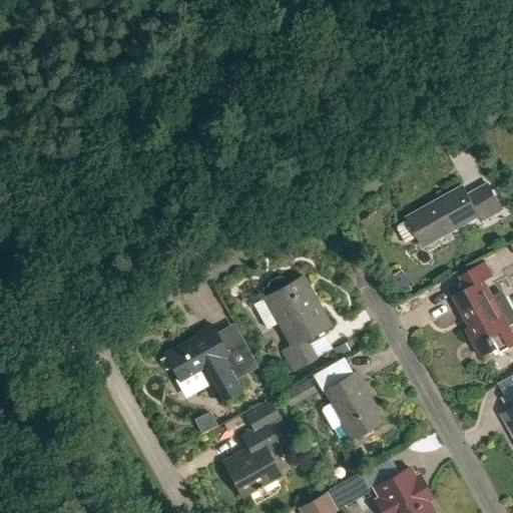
[(512,188),(509,182),(497,188),(509,209),(512,206),(512,188)]
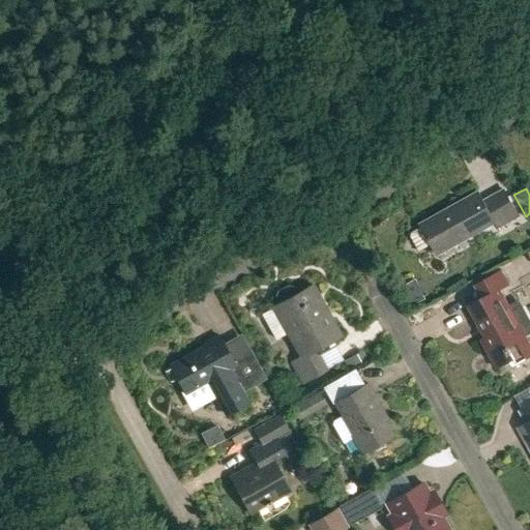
[(432,244),(438,255),(495,223),(498,228),(519,215),(504,190),(484,202),(478,193),(421,225),(422,227),(412,232),(411,236),(419,252),(432,244)]
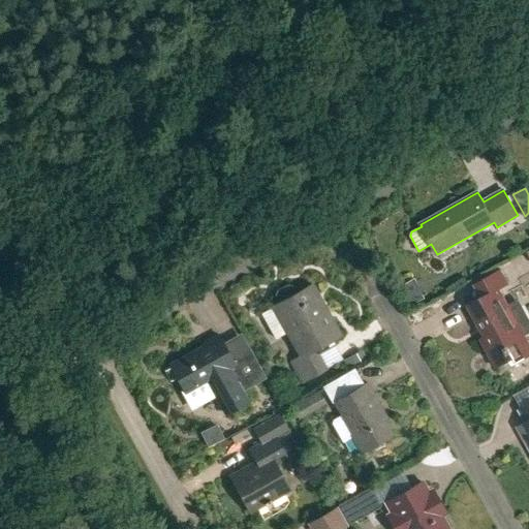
[(481,299),(467,306),(485,337),(480,340),(496,368),(510,360),(512,365),(528,354),(528,342),(525,335),(528,332),(528,319),(522,307),(512,312),(508,306),(499,289),(508,284),(501,270),(473,284),(481,299)]
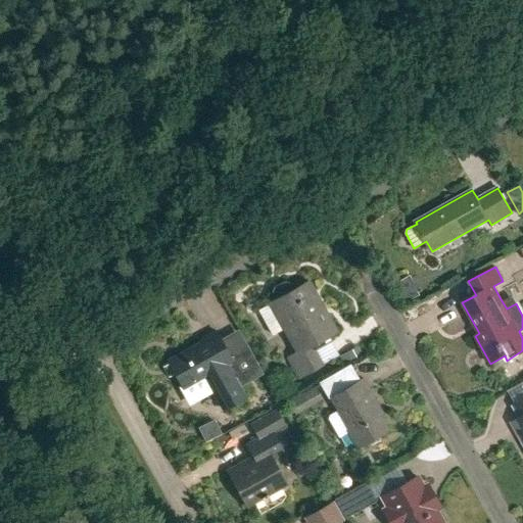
[(288,358),(299,378),(323,366),(312,346),(337,333),(308,282),(293,290),(289,283),(284,282),(274,287),(272,293),(276,300),(258,310),(273,334),(284,328),(297,352),(288,358)]
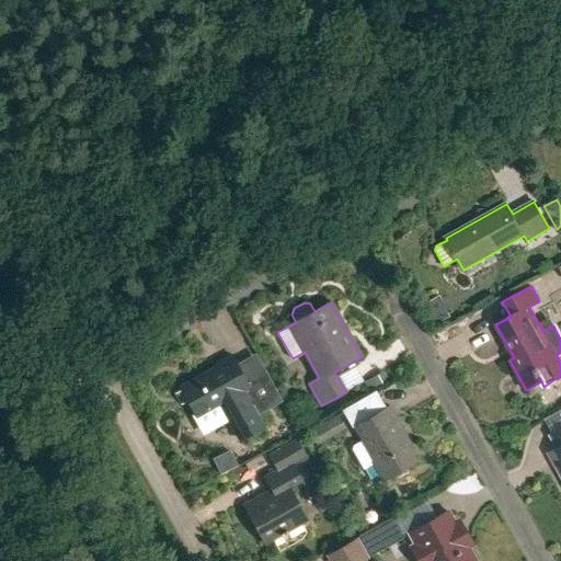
[(229,418),(241,441),(262,428),(249,405),(256,401),(260,407),(274,399),(262,377),(249,384),(233,356),(216,366),(217,368),(180,389),(204,432),(229,418)]
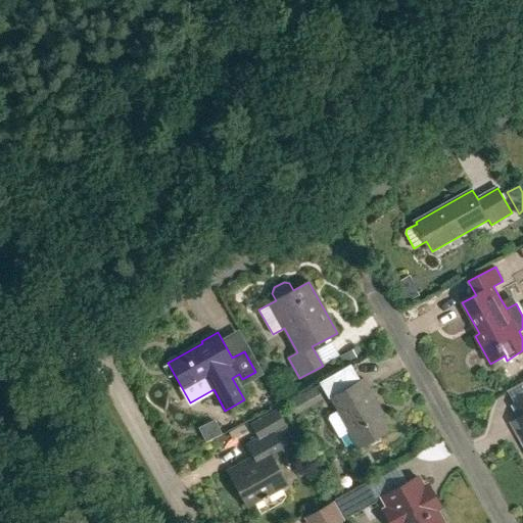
[(339,357),(344,364),(361,354),(357,346),(339,357)]
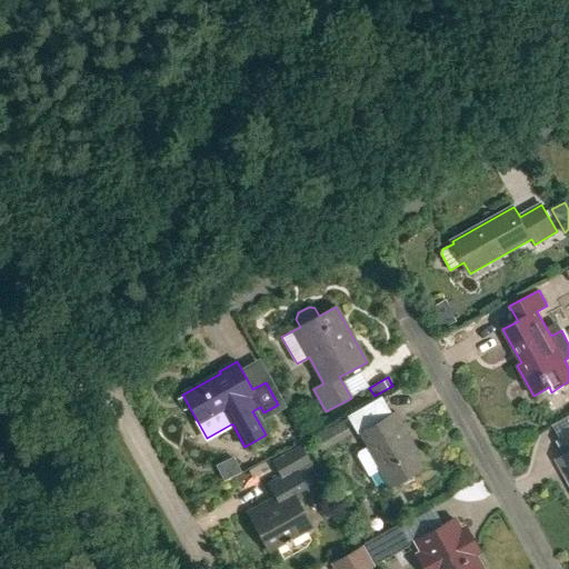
[(358,451),(357,456),(369,477),(379,470),(389,487),(421,468),(407,442),(411,440),(395,412),(360,432),(368,446),(358,451)]
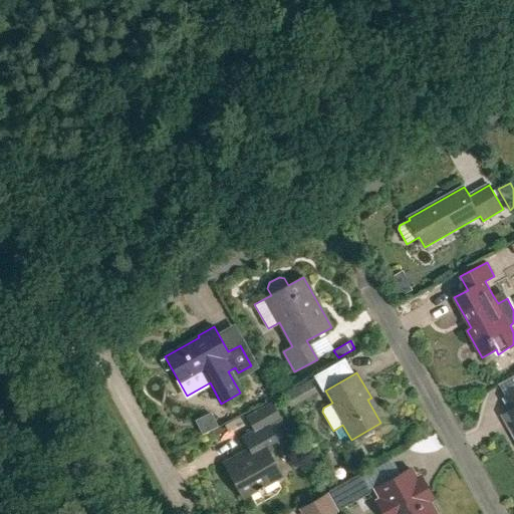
[(284,396),(291,408),(317,393),(310,380),(284,396)]
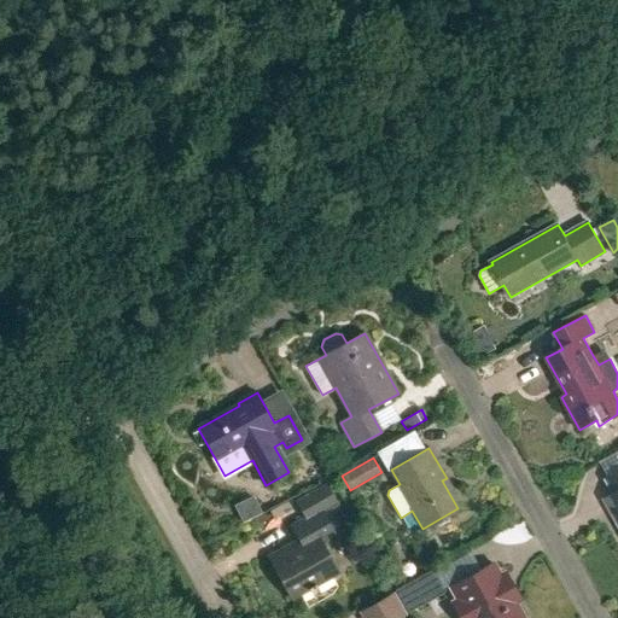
[(617,472),(607,479),(617,499),(617,514),(616,516),(617,520),(617,472)]
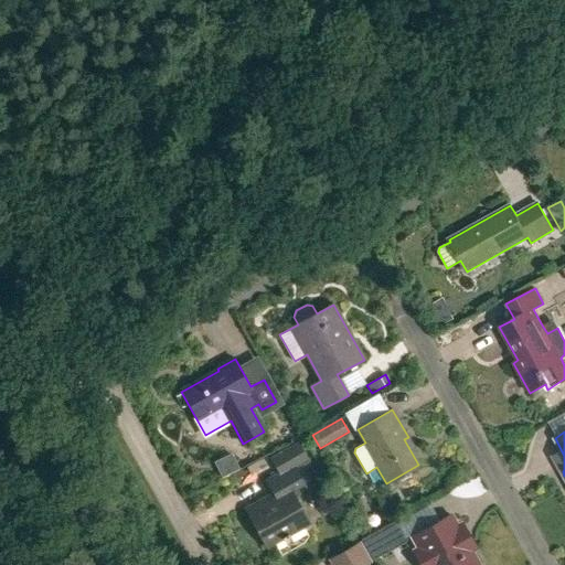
[(248,512),(267,546),(309,523),(294,497),(307,489),(295,467),(308,459),(299,443),(272,458),(280,473),(267,480),(276,497),(248,512)]
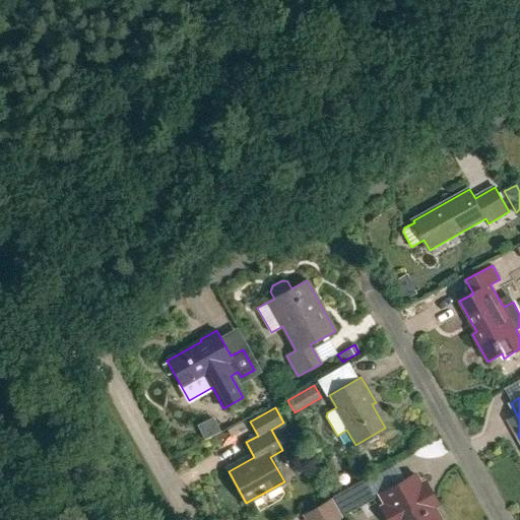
[(440,519),(414,474),(380,494),(385,505),(373,511),(378,519),(440,519)]
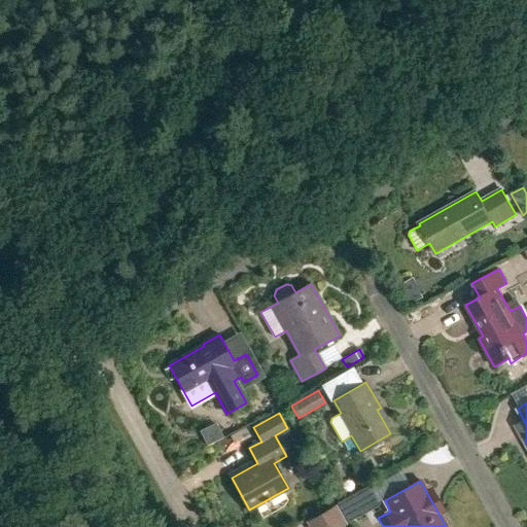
[(380,503),(370,484),(337,502),(347,522),(380,503)]
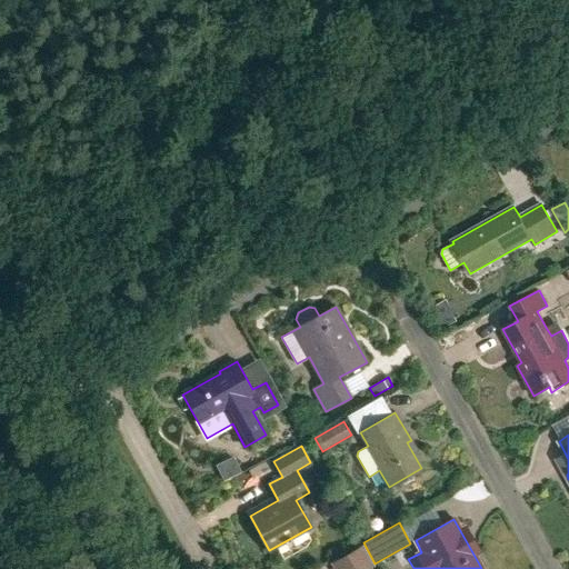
[(332,567),(333,568),(373,568),(362,548),(332,567)]
